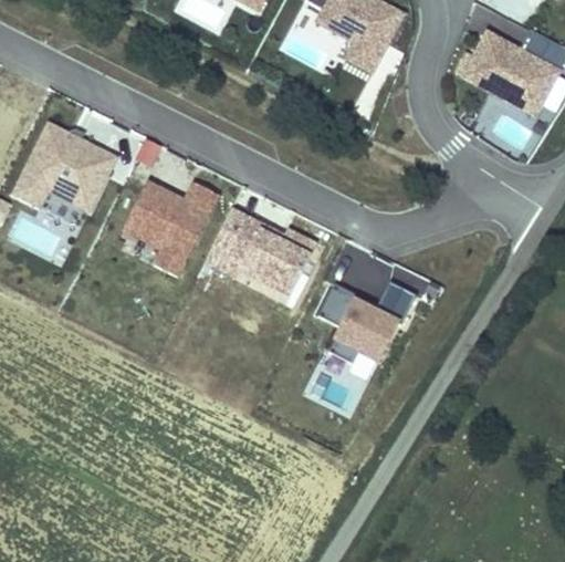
[(236,0),(258,12),(264,0),(236,0)]
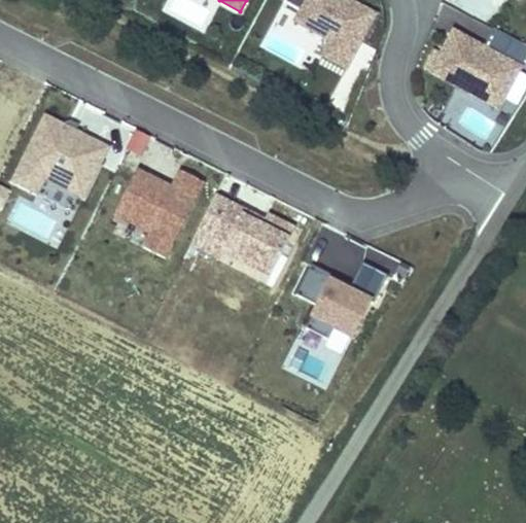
[(297,8),(303,0),(282,0),(297,8)]
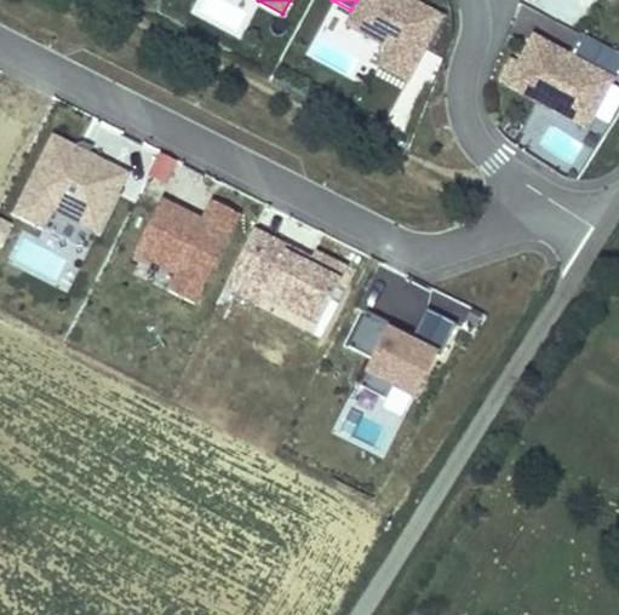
[(445,15),(417,0),(356,0),(350,10),(343,24),(384,46),(374,65),(407,82),(445,15)]
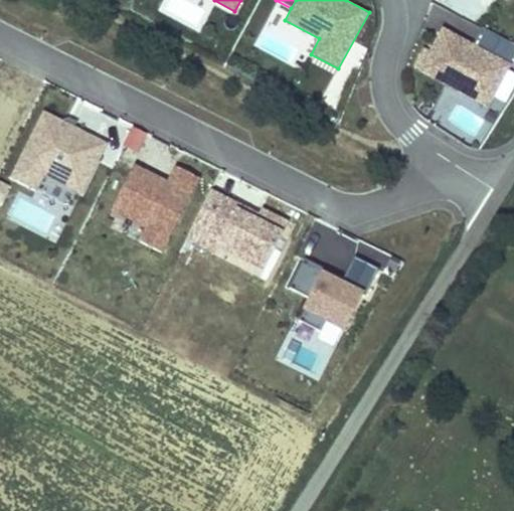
[(511,62),(442,25),(430,48),(422,45),(412,64),(418,67),(417,70),(487,108),(511,62)]
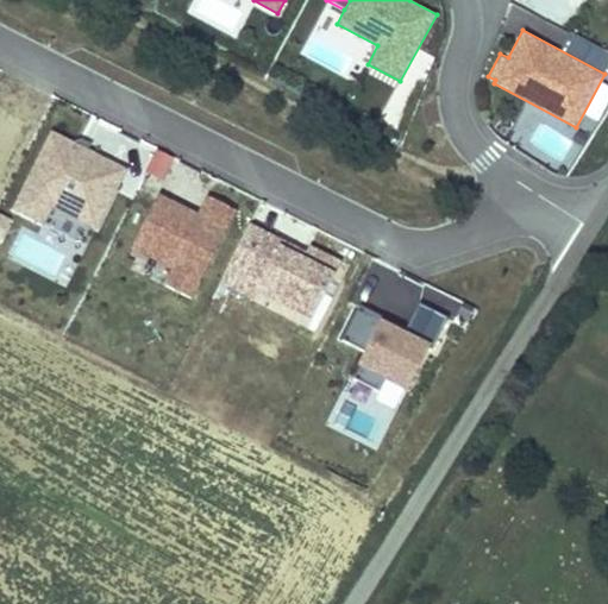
[(127,168),(50,130),(11,208),(44,224),(54,206),(96,228),(127,168)]
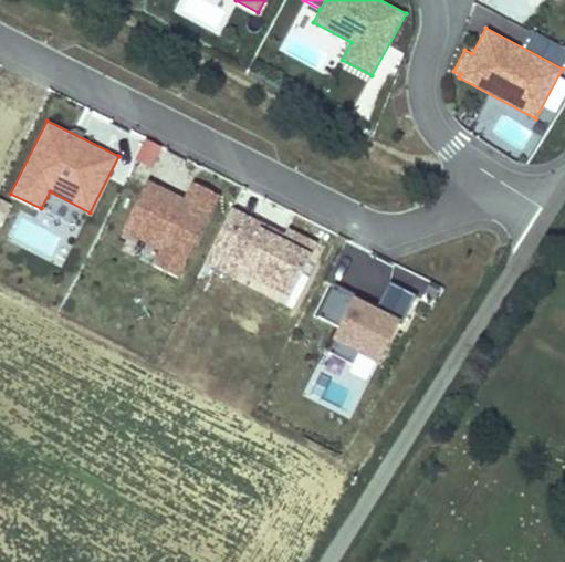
[(160,146),(145,137),(134,158),(149,167),(160,146)]
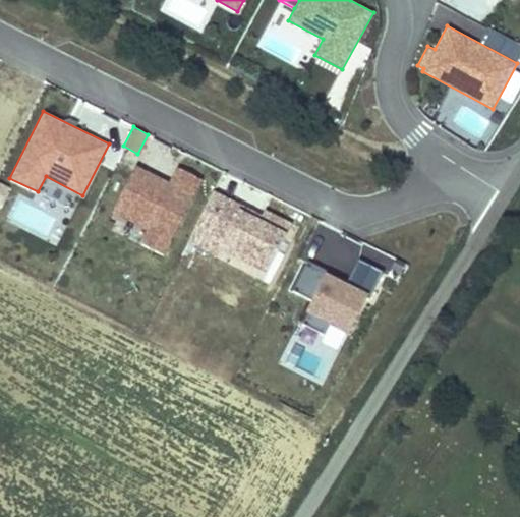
[(163,253),(201,179),(177,167),(169,182),(135,165),(111,213),(145,230),(138,241),(163,253)]
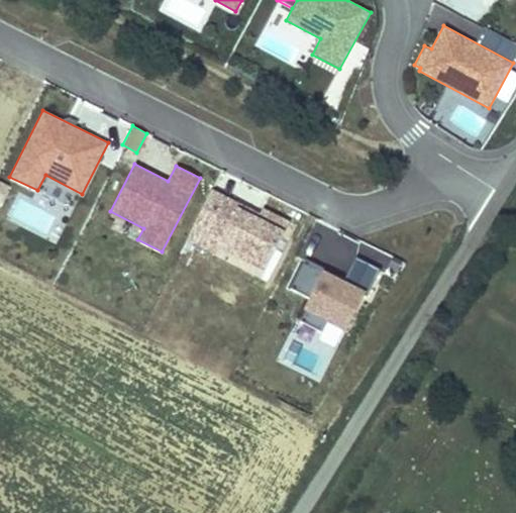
[(9,185),(0,180),(0,204),(9,185)]
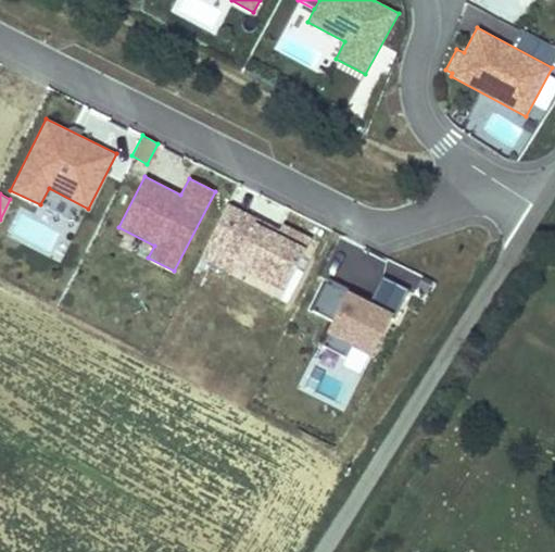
[(278,229),(227,203),(200,256),(231,273),(235,266),(284,291),(311,237),(281,223),(278,229)]
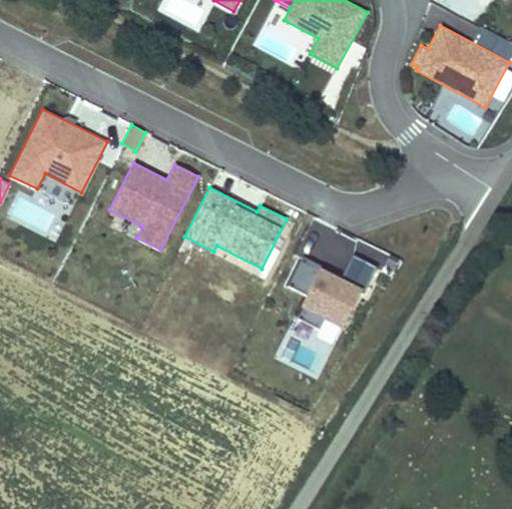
[(300,310),(343,331),(375,266),(352,255),(340,280),(320,271),(322,267),(302,257),(287,287),(307,297),(300,310)]
